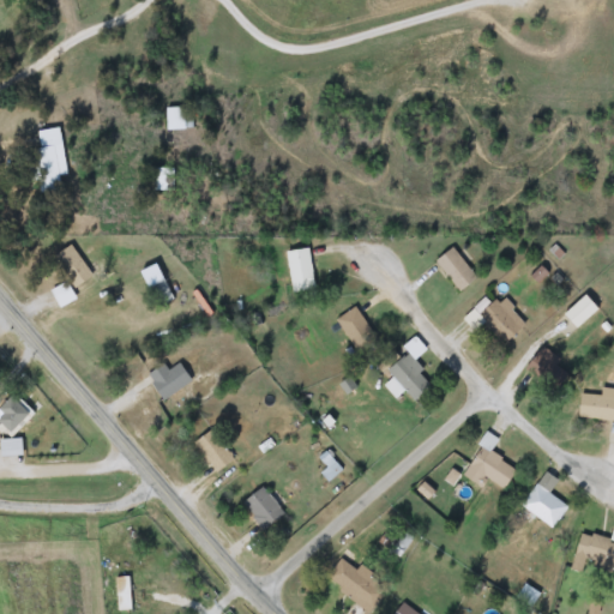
[(192,107),(192,130),(166,130),(166,107),(192,107)]
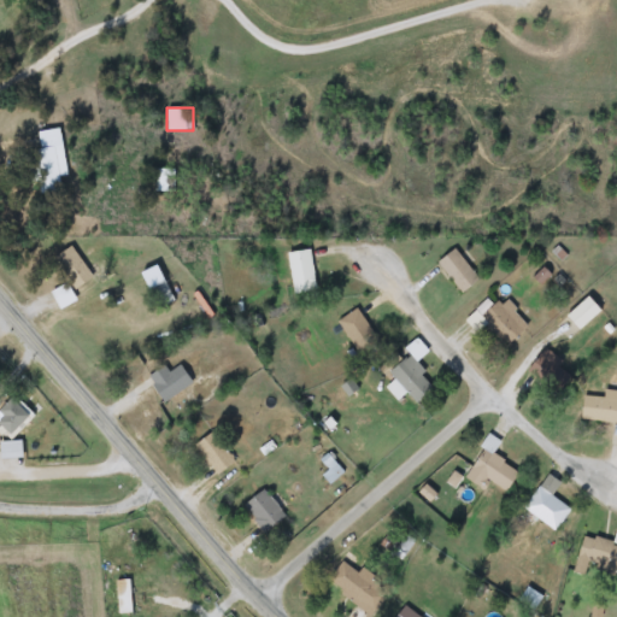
[(60,129),(68,177),(60,178),(62,191),(42,194),(33,133),(60,129)]
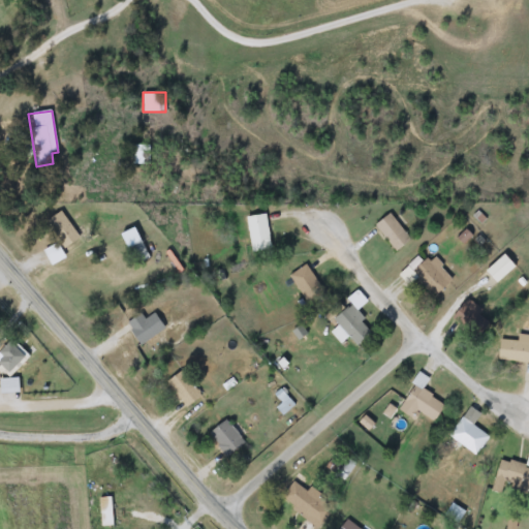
[(149,164),(130,164),(130,145),(149,145),(149,164)]
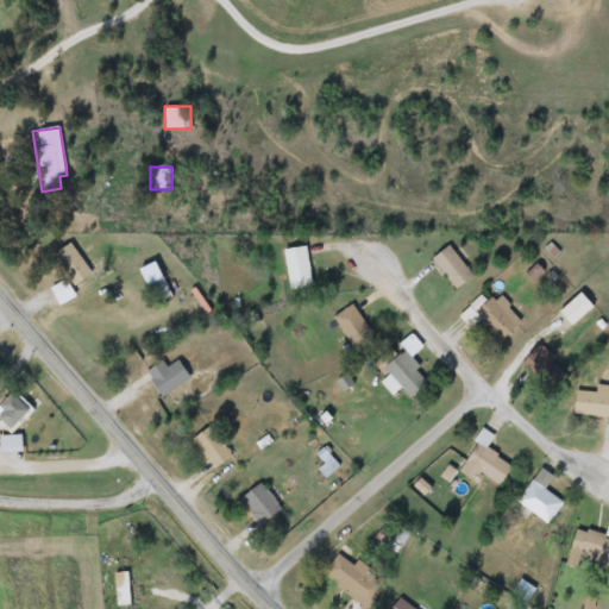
[(90,275),(73,286),(54,255),(70,243),(90,275)]
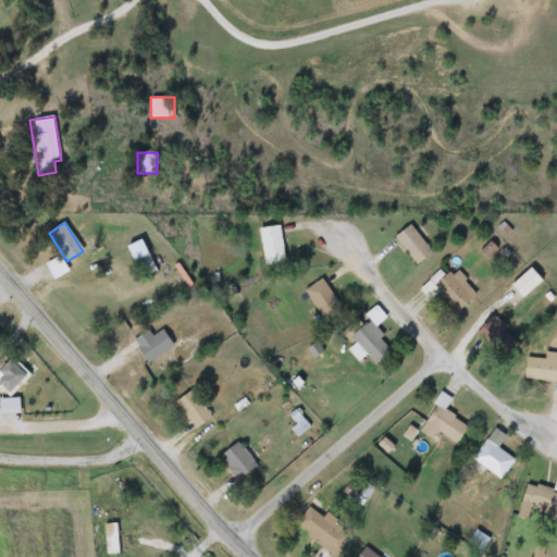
[(433,251),(417,264),(395,237),(410,224),(433,251)]
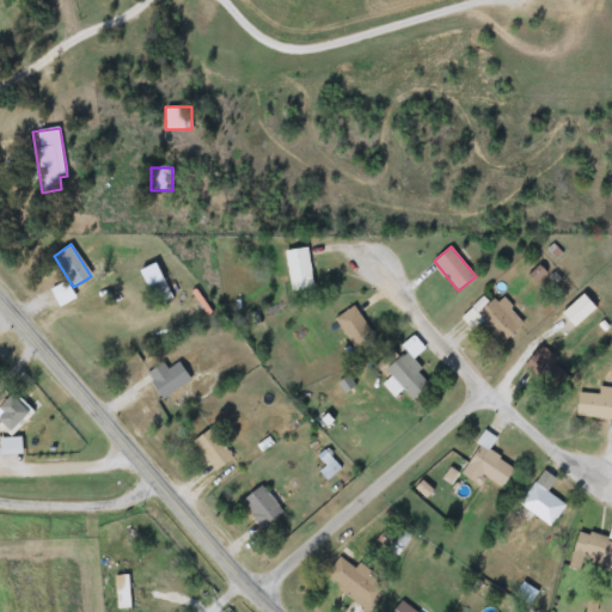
[(285,251),(307,248),(314,288),(293,292),(285,251)]
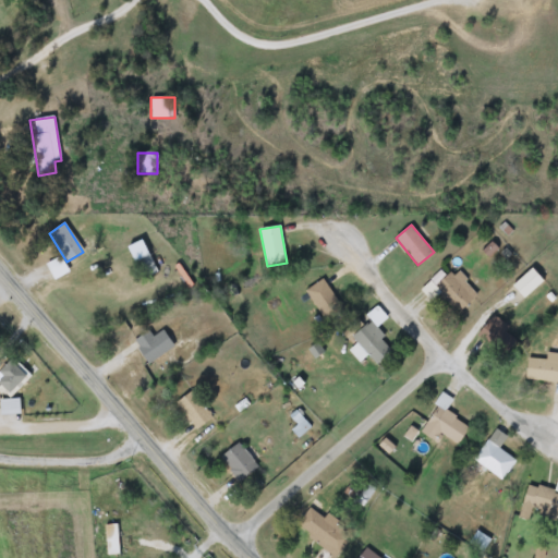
[(46,264),(61,256),(70,271),(53,280),(46,264)]
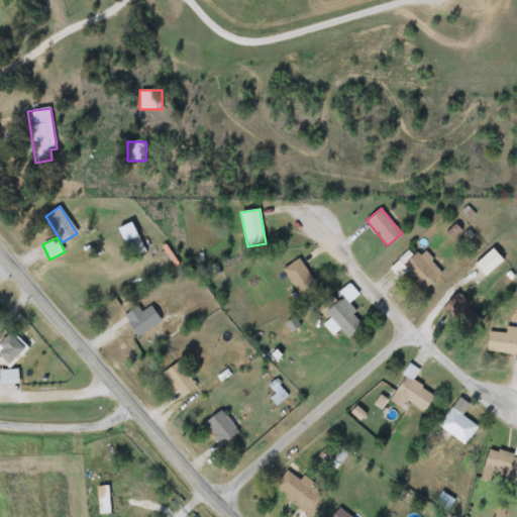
[(424,290),(408,273),(401,280),(392,271),(419,246),(443,273),(424,290)]
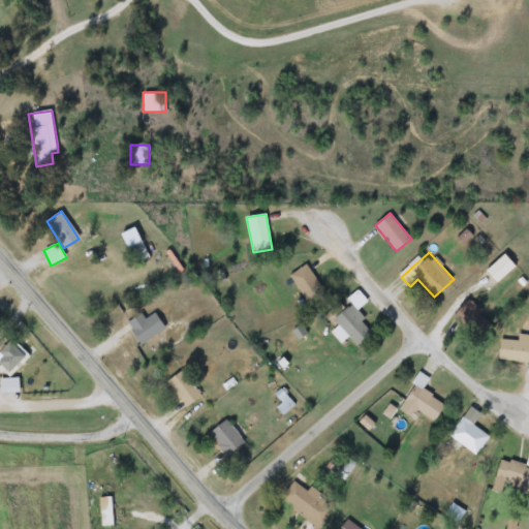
[(516,267),(497,283),(486,271),(504,254),(516,267)]
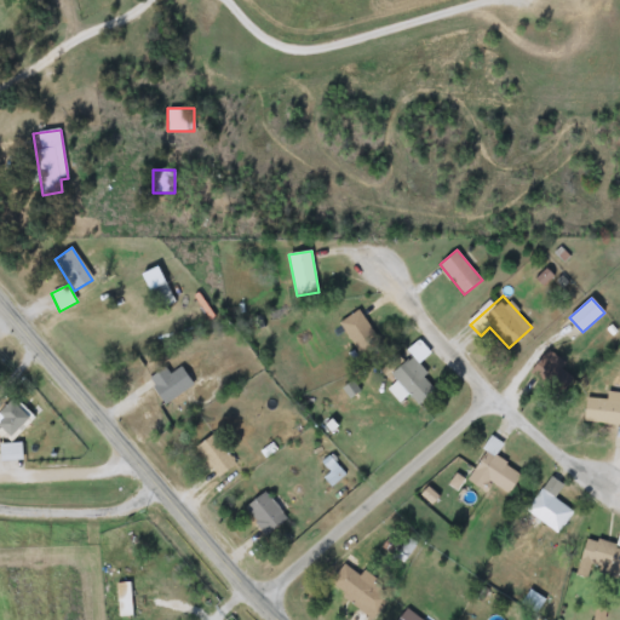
[(383,343),(365,357),(339,325),(357,310),(383,343)]
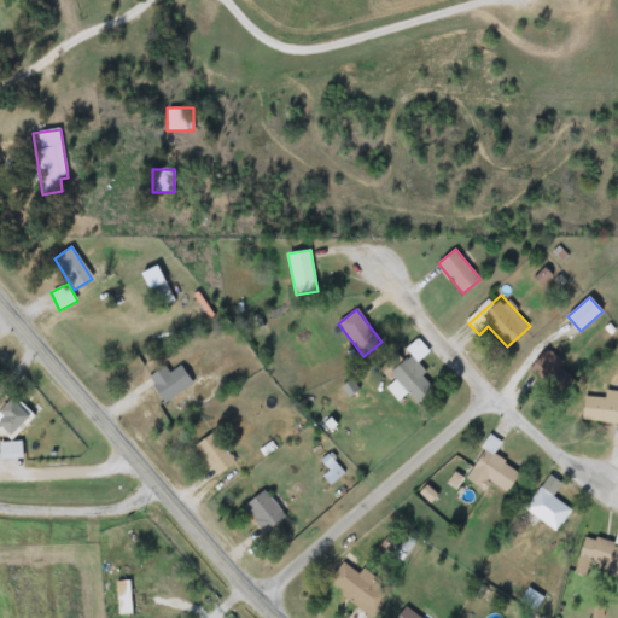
[(426,350),(418,359),(408,349),(417,340),(426,350)]
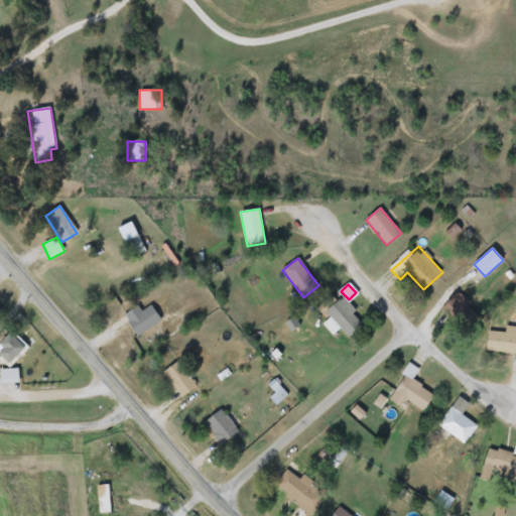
[(457,292),(480,314),(466,331),(441,309),(457,292)]
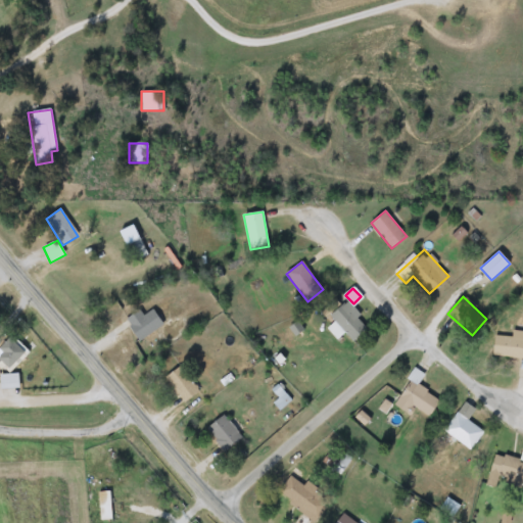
[(327,315),(342,300),(368,328),(352,342),(327,315)]
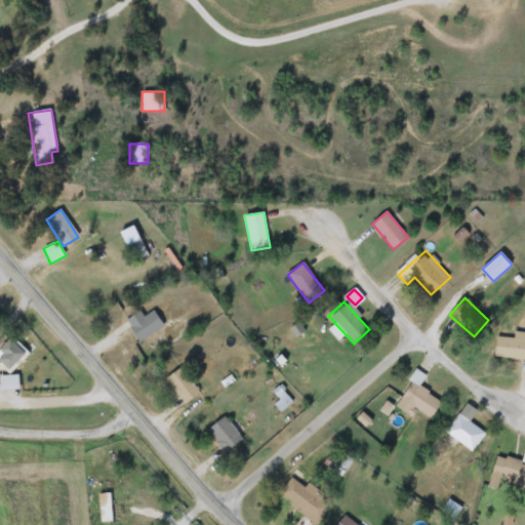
[(154,310),(164,326),(140,341),(126,320),(140,312),(144,317),(154,310)]
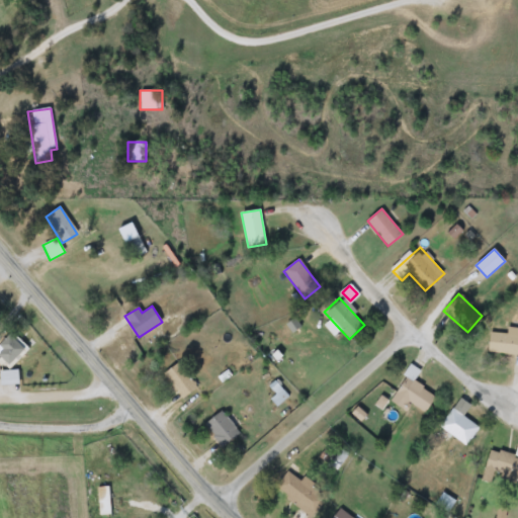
[(508,334),(508,328),(517,328),(517,353),(489,353),(490,333),(508,334)]
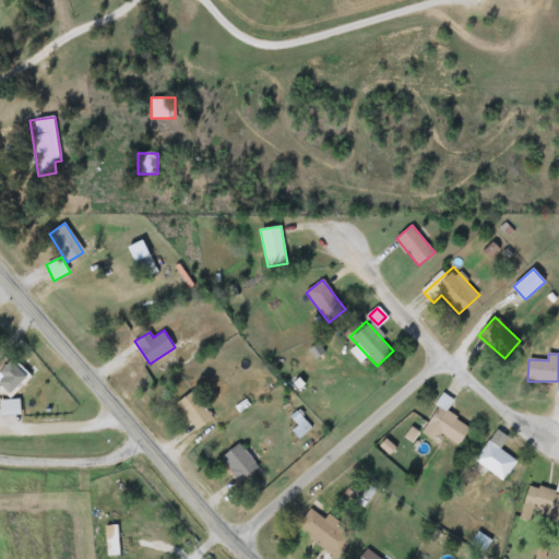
[(27,378),(9,395),(0,384),(0,372),(13,361),(27,378)]
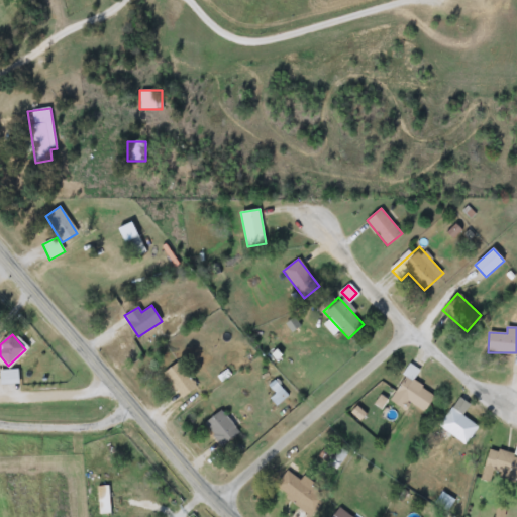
[(198,386),(183,399),(163,375),(179,362),(198,386)]
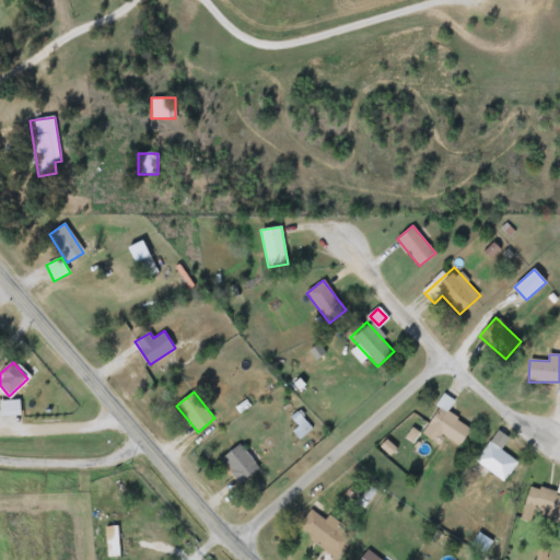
[(461,446),(444,436),(440,445),(421,434),(444,396),(454,401),(446,413),(471,429),(461,446)]
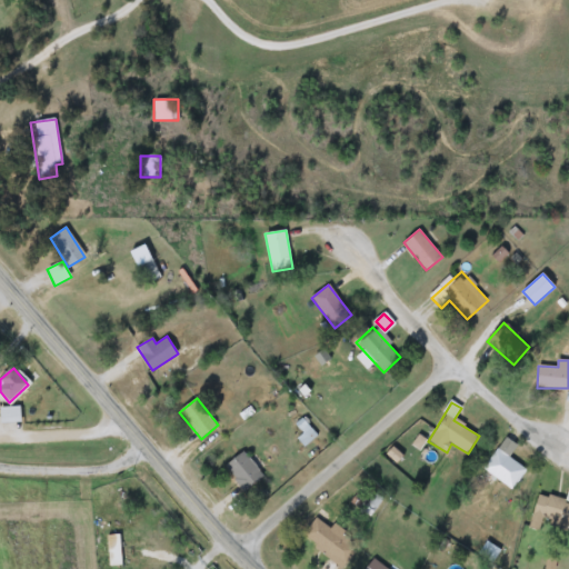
[(482,468),(506,438),(517,446),(508,458),(526,471),(511,490),(482,468)]
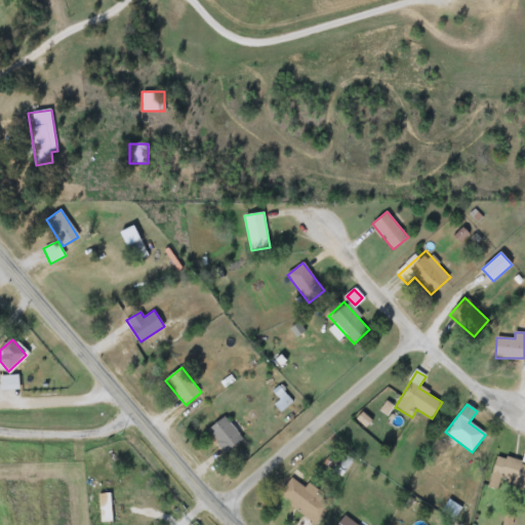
[(235,418),(247,436),(224,452),(207,430),(226,417),(229,422),(235,418)]
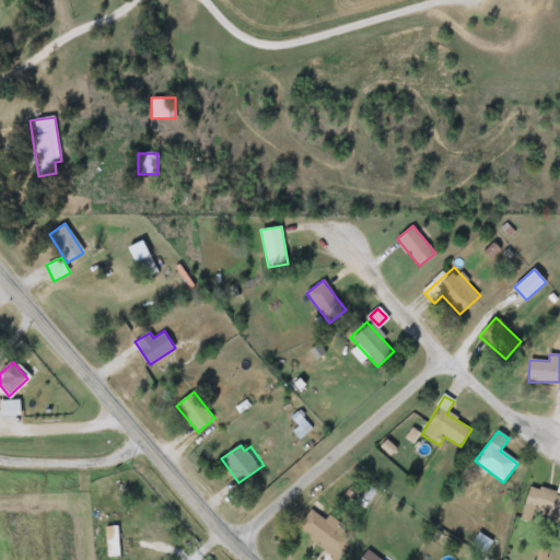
[(559,494),(559,516),(558,524),(535,516),(533,524),(520,520),(531,486),(559,494)]
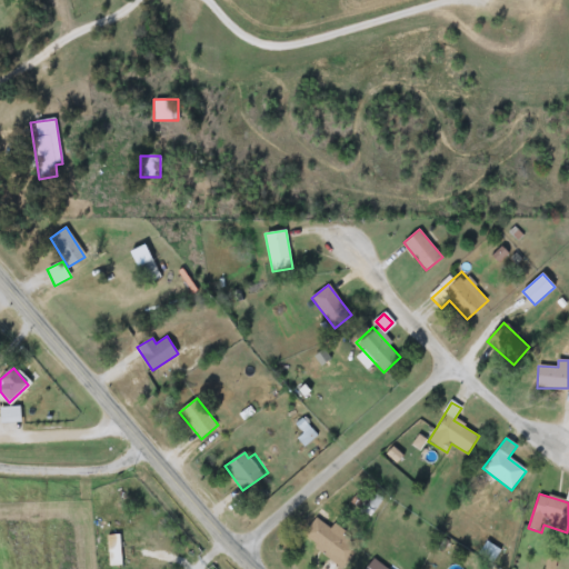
[(342,568),(302,537),(317,519),(331,530),(335,526),(360,545),(342,568)]
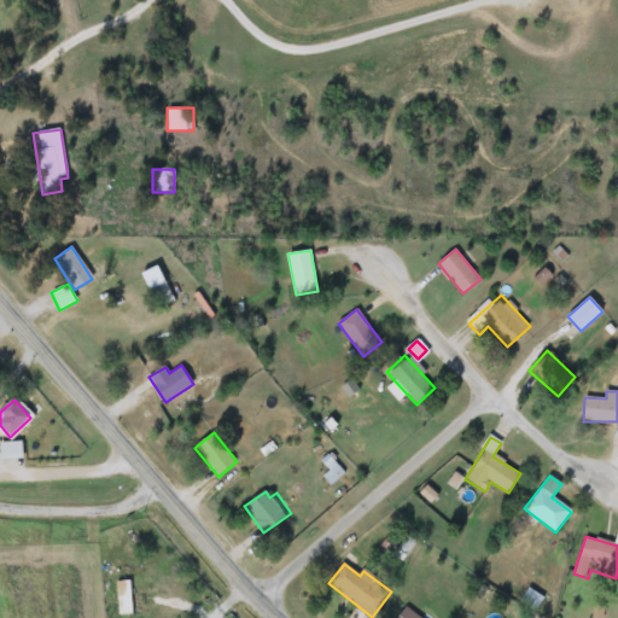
[(133,614),(120,616),(116,582),(129,581),(133,614)]
